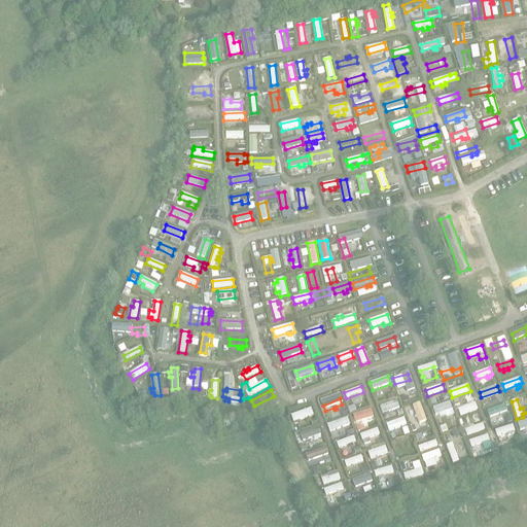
[(452,410),(449,402),(432,408),(435,415),(438,414),(440,418),(446,416),(444,412),(452,410)]
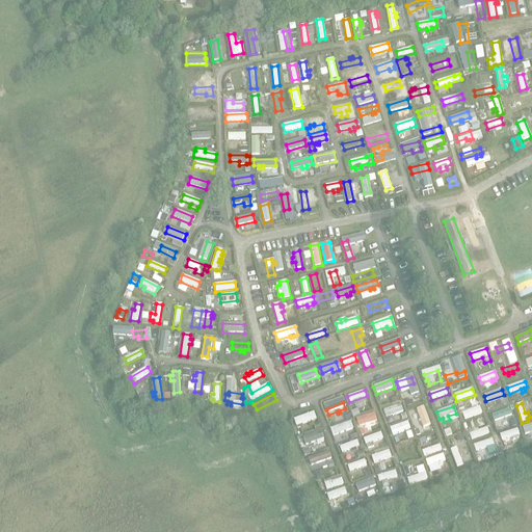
[(464,420),(482,414),(479,407),(462,414),(464,420)]
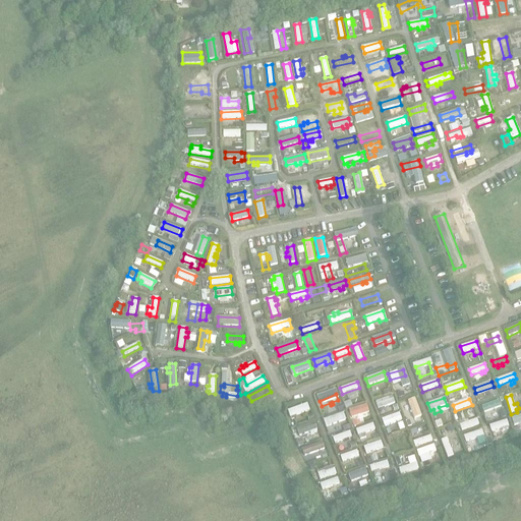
[(309,411),(307,404),(287,411),(290,417),(292,416),(293,418),(296,417),(296,415),(309,411)]
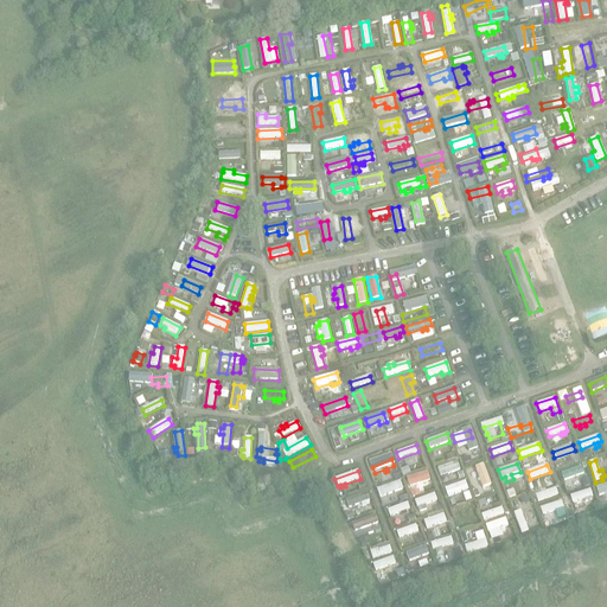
[(430,481),(427,472),(406,479),(409,487),(430,481)]
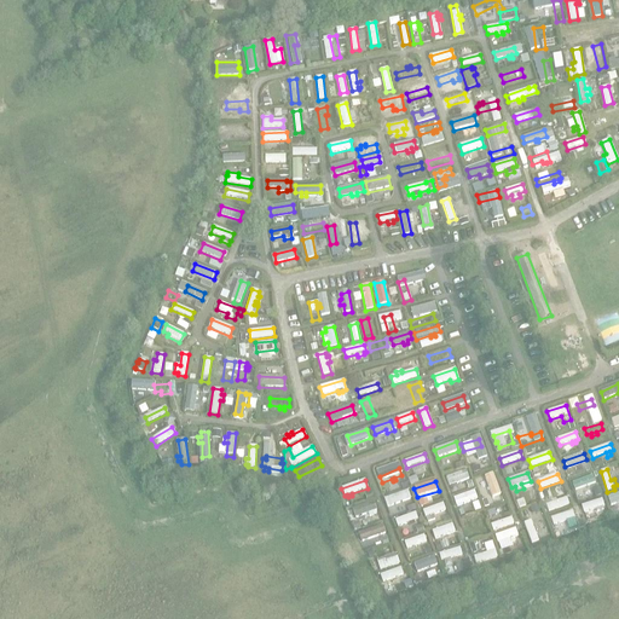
[(497,484),(480,491),(484,498),(491,495),(492,498),(498,496),(496,492),(501,491),(497,484)]
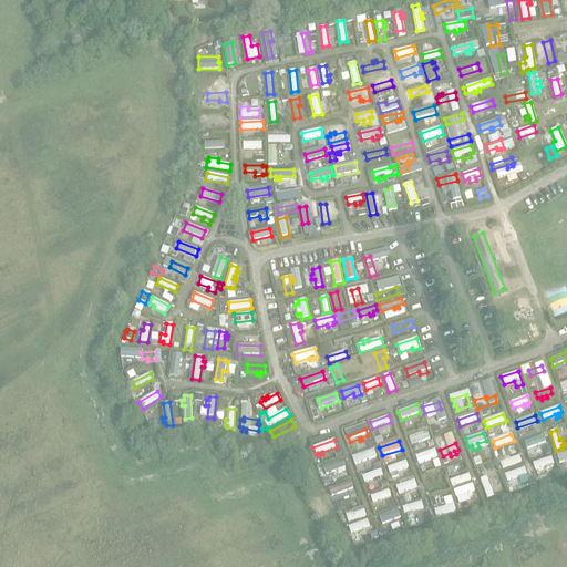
[(375,456),(373,450),(354,456),(357,463),(368,459),(369,461),(372,460),(371,457),(375,456)]
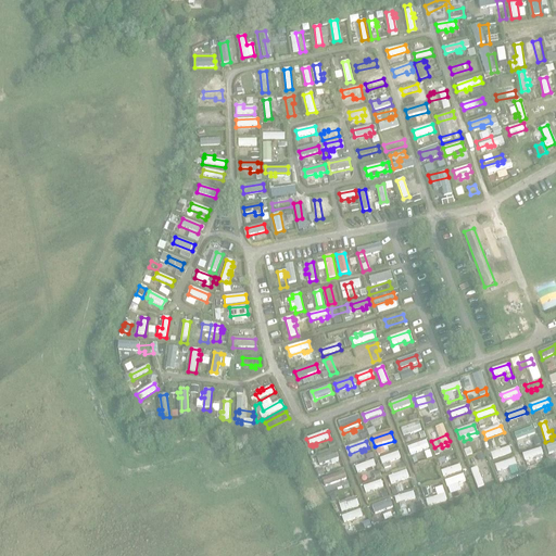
[(409,455),(429,449),(426,441),(407,447),(409,455)]
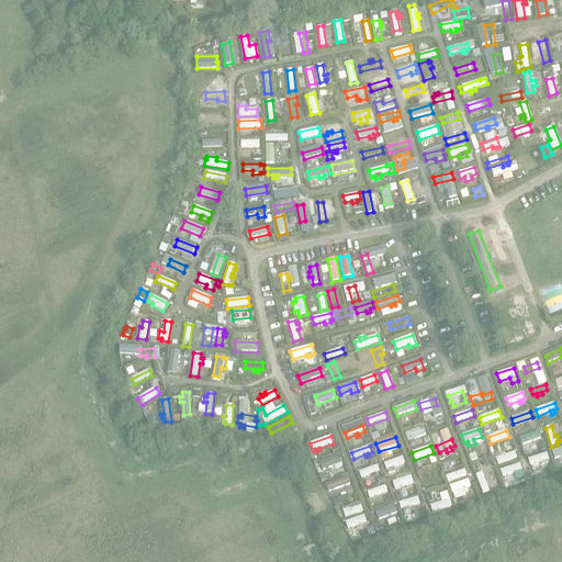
[(554,459),(561,456),(561,447),(552,451),(554,459)]
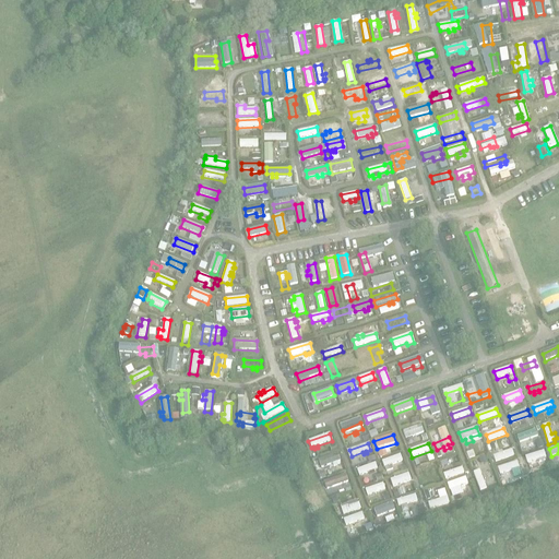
[(495,463),(514,456),(512,450),(502,453),(501,451),(498,452),(498,454),(492,456),(495,463)]
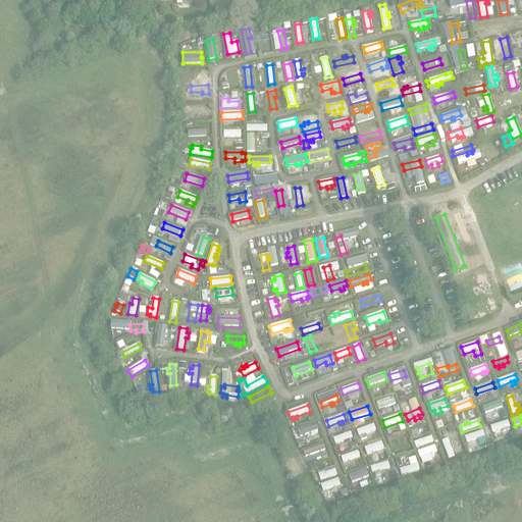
[(508,421),(490,427),(492,432),(503,429),(503,432),(509,430),(508,427),(510,427),(508,421)]
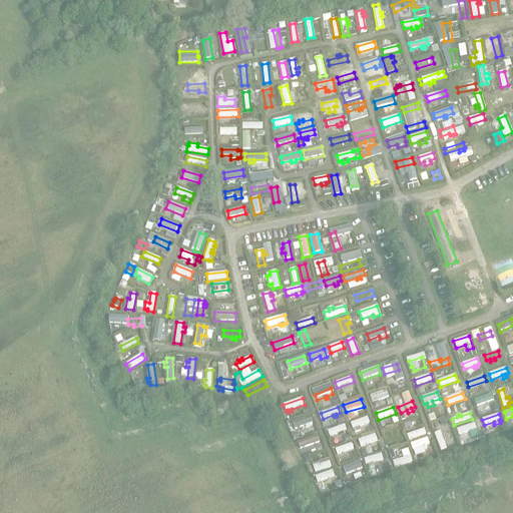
[(312,423),(310,416),(292,423),(295,430),(305,426),(306,429),(313,426),(312,424),(312,423)]
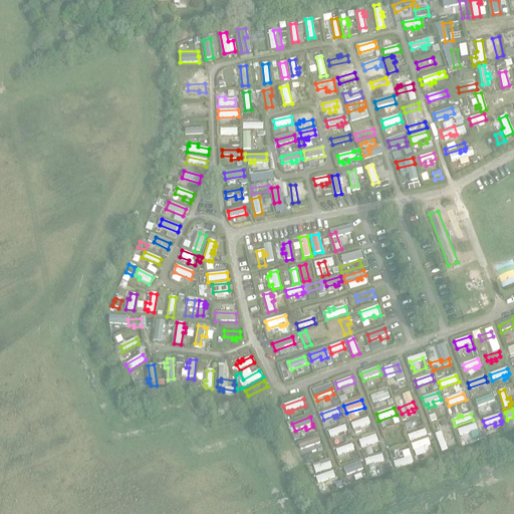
[(369,424),(367,419),(351,424),(353,430),(355,434),(361,432),(360,428),(369,424)]
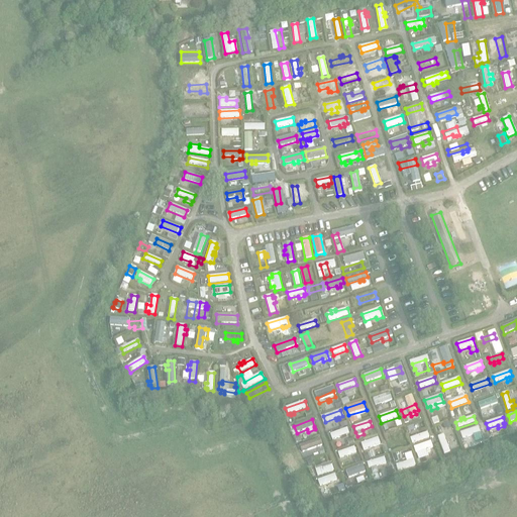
[(462,437),(481,431),(479,425),(467,430),(466,427),(461,429),(462,431),(460,432),(462,437)]
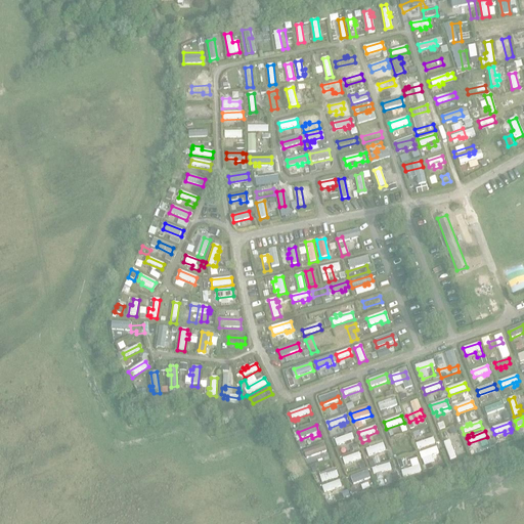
[(353,440),(351,434),(335,440),(337,446),(353,440)]
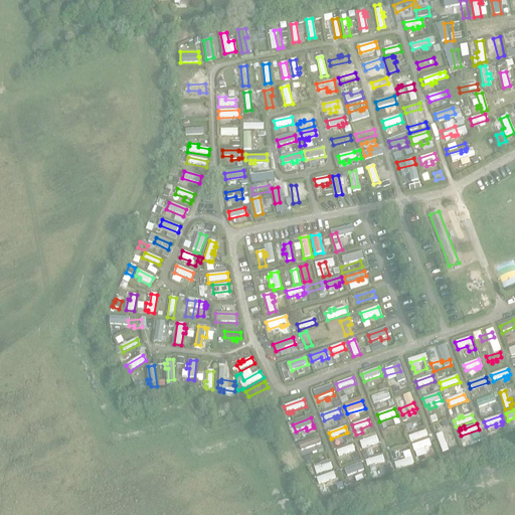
[(387,439),(404,433),(402,427),(385,433),(387,439)]
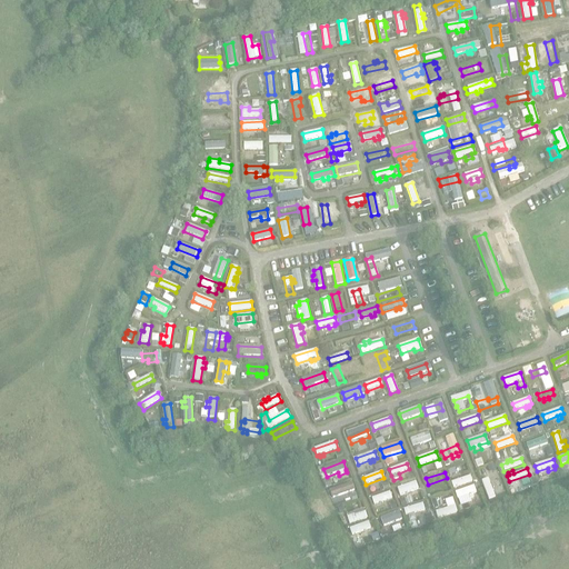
[(470,476),(451,482),(453,489),(472,482),(470,476)]
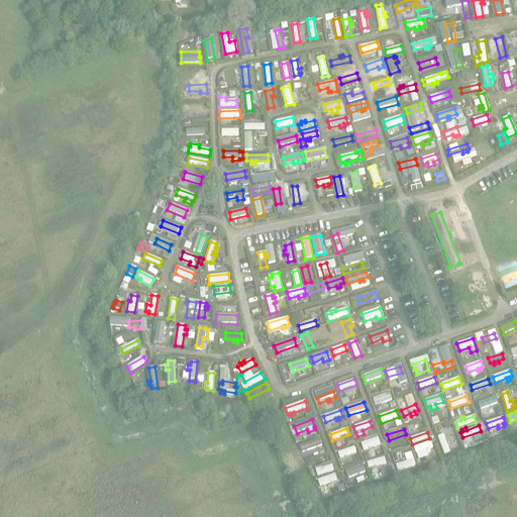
[(440,444),(455,438),(453,433),(438,438),(440,444)]
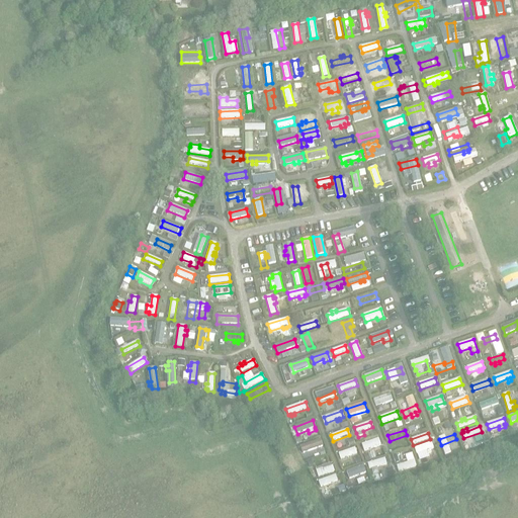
[(299,437),(299,436),(294,438),(296,444),(308,441),(306,435),(299,437)]
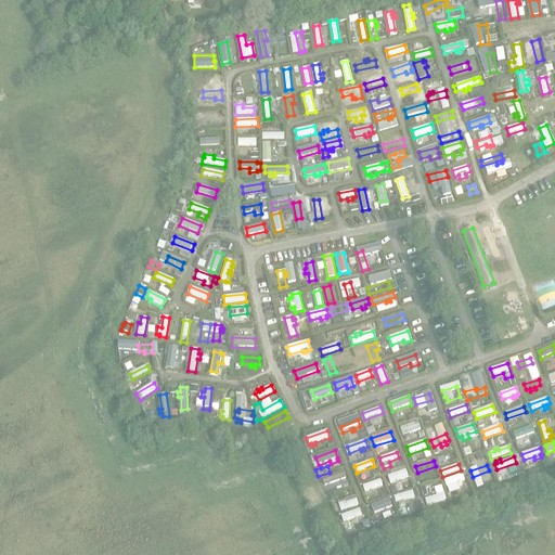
[(405,470),(387,476),(389,483),(408,477),(405,470)]
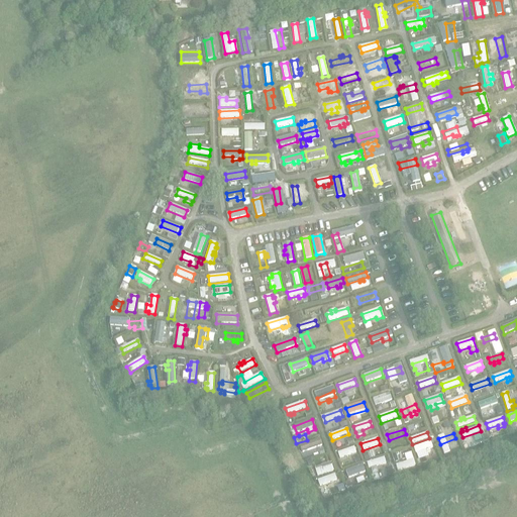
[(400,441),(402,448),(408,446),(407,446),(409,445),(408,440),(406,440),(405,440),(400,441)]
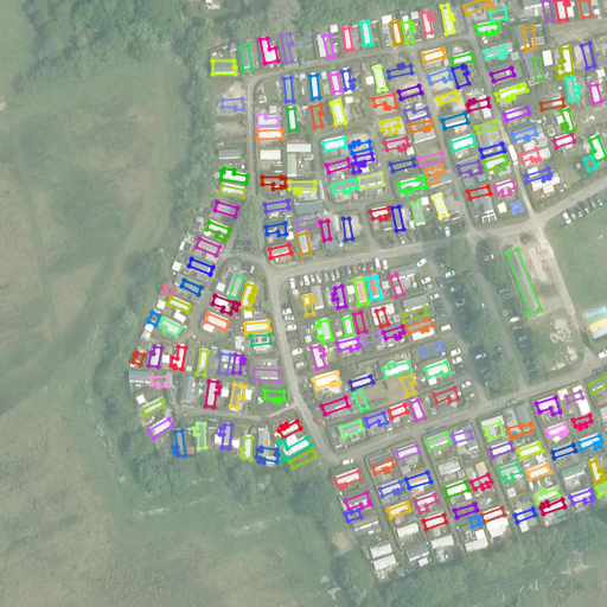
[(505,518),(485,525),(487,532),(500,529),(502,532),(505,531),(504,526),(508,525),(505,518)]
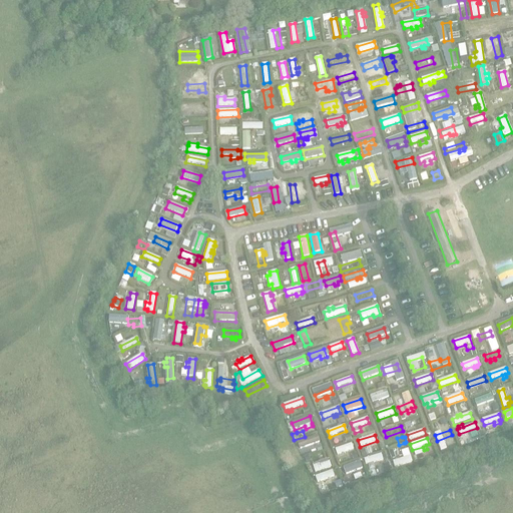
[(320,449),(319,444),(300,450),(302,456),(320,449)]
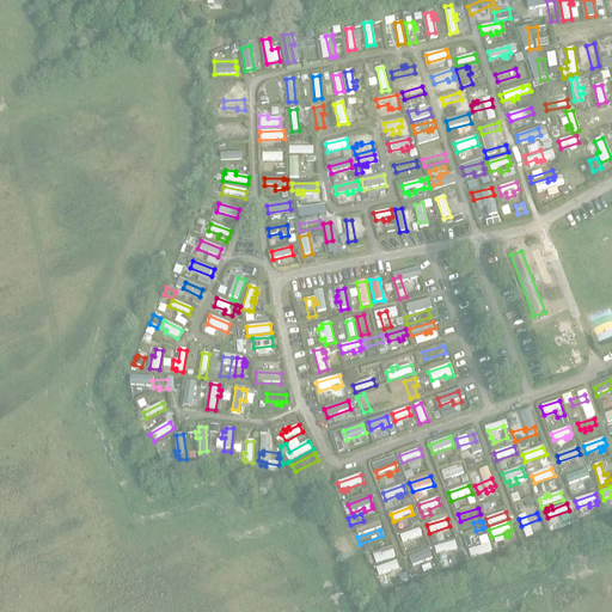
[(421,537),(420,530),(399,537),(402,543),(421,537)]
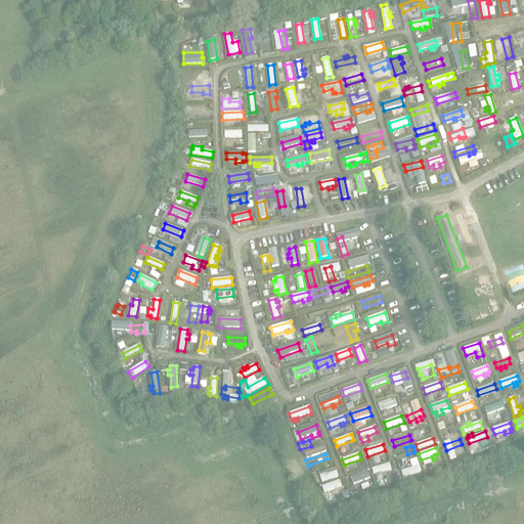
[(389,464),(372,469),(373,475),(391,470),(389,464)]
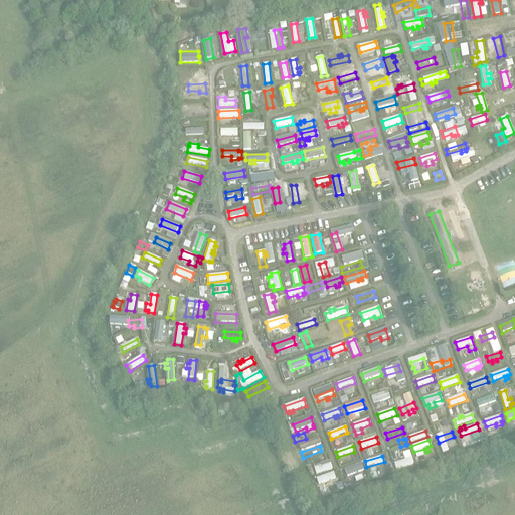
[(361,463),(344,470),(346,475),(357,471),(358,474),(364,471),(361,463)]
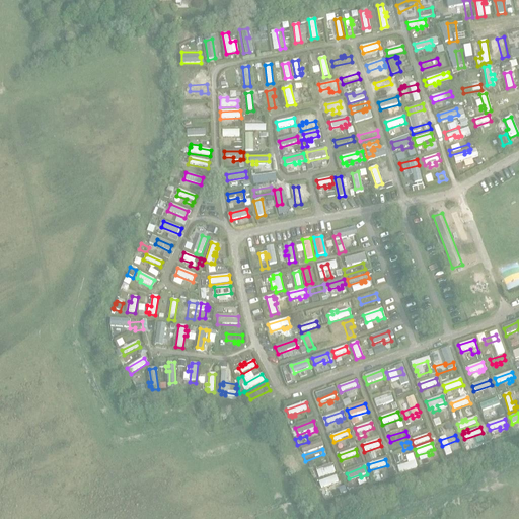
[(318,478),(335,472),(332,467),(324,469),(323,467),(315,469),(318,478)]
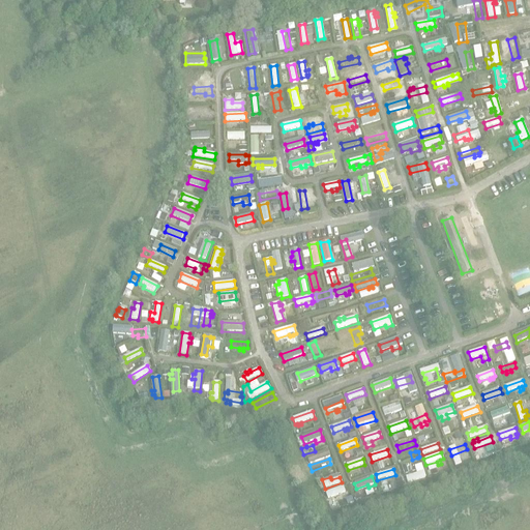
[(401,478),(394,479),(395,487),(398,487),(398,488),(403,487),(403,486),(403,484),(401,478)]
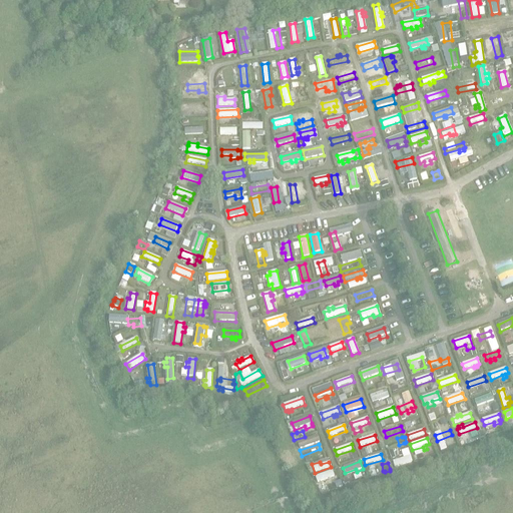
[(334,477),(332,471),(315,477),(317,483),(334,477)]
